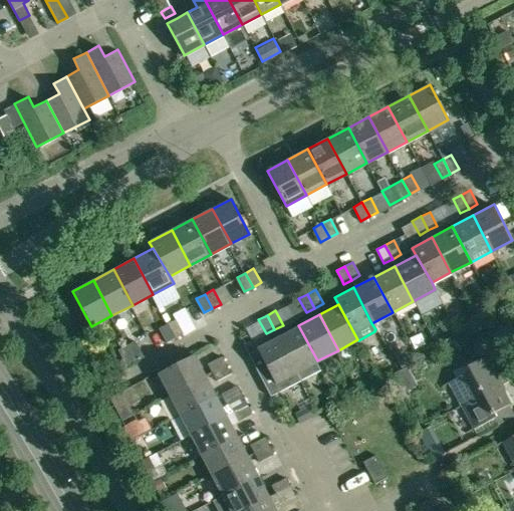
[(168,322),(176,337),(184,332),(177,318),(168,322)]
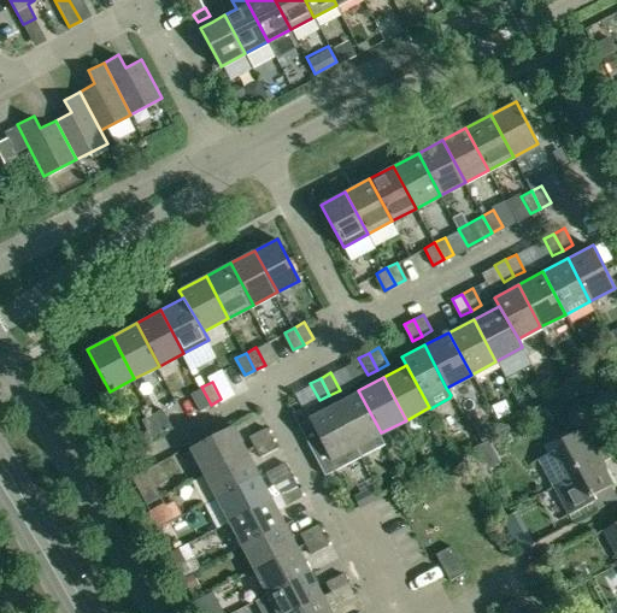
[(211,405),(201,387),(192,393),(200,410),(211,405)]
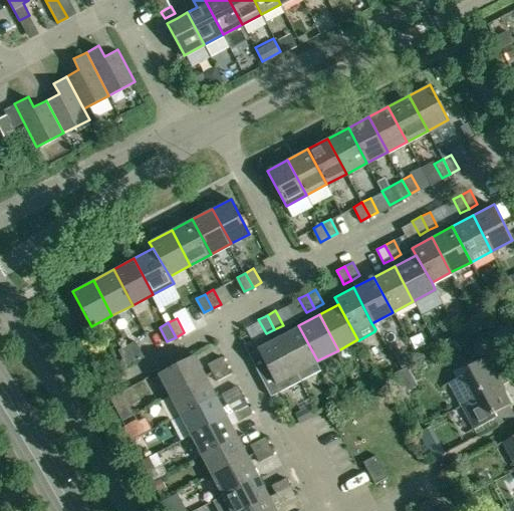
[(497,348),(513,340),(505,324),(489,332),(497,348)]
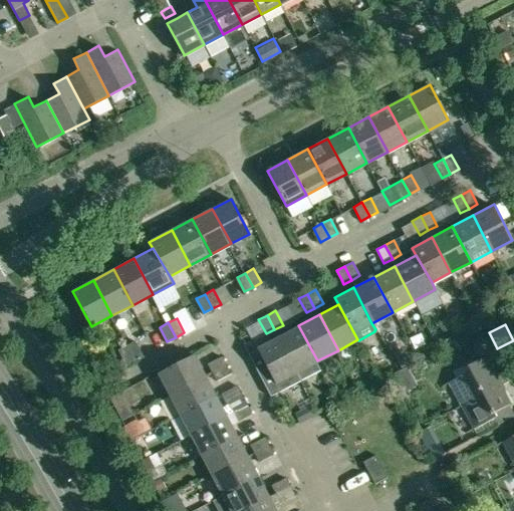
[(298,325),(278,336),(301,378),(321,368),(317,360),(298,325)]
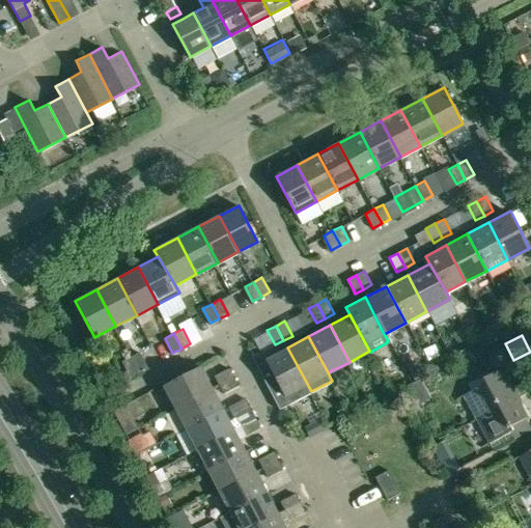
[(311,391),(287,348),(254,365),(278,409),(311,391)]
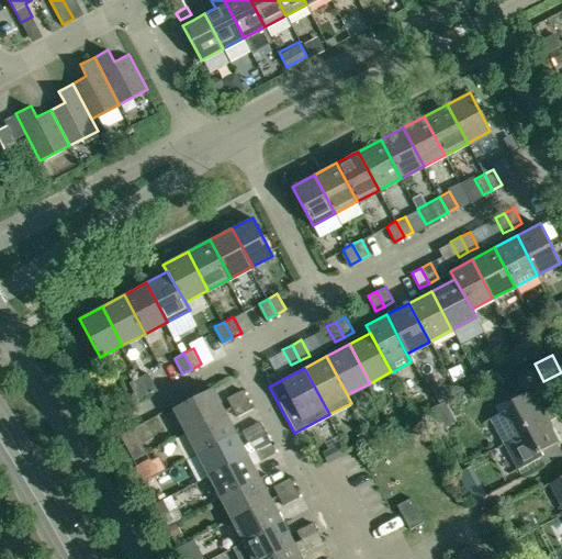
[(148,372),(139,377),(147,392),(157,388),(148,372)]
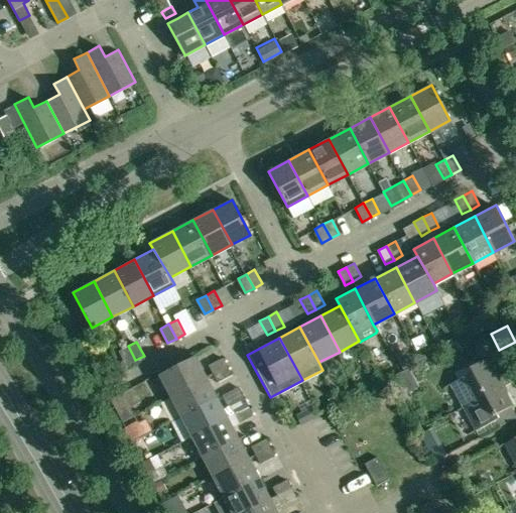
[(127,365),(135,360),(128,346),(119,350),(127,365)]
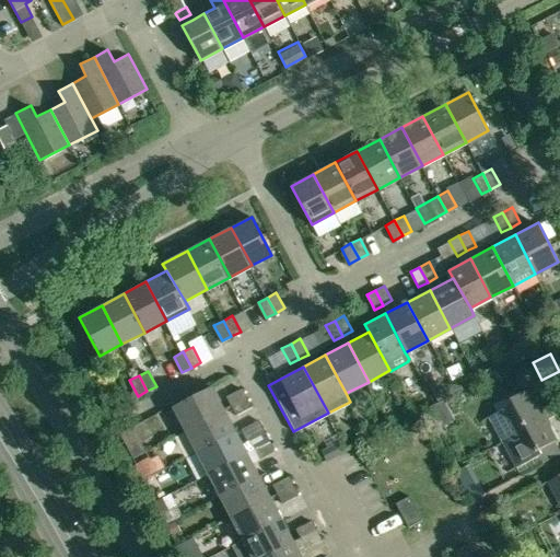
[(541,414),(539,409),(531,393),(534,391),(535,392),(544,387),(538,378),(522,386),(524,390),(509,398),(511,403),(497,410),(489,415),(502,441),(526,428),(524,424),(541,414)]
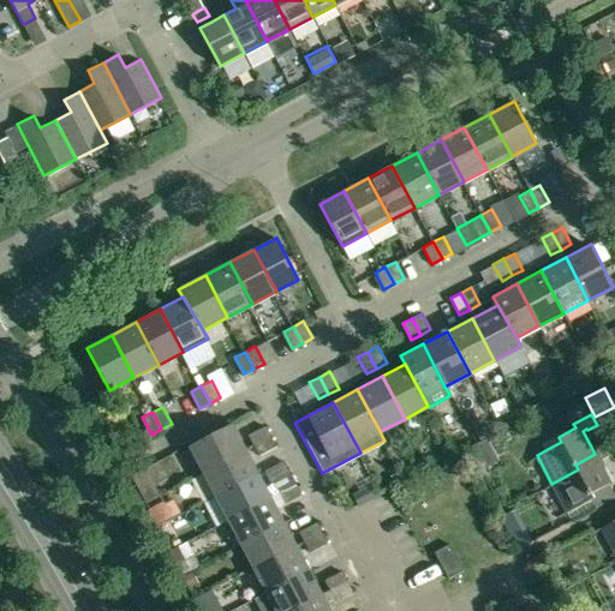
[(190,445),(202,468),(245,447),(233,423),(190,445)]
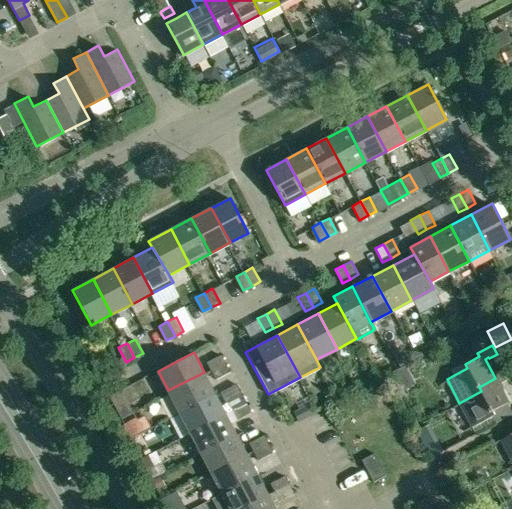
[(207,361),(212,370),(225,362),(221,354),(207,361)]
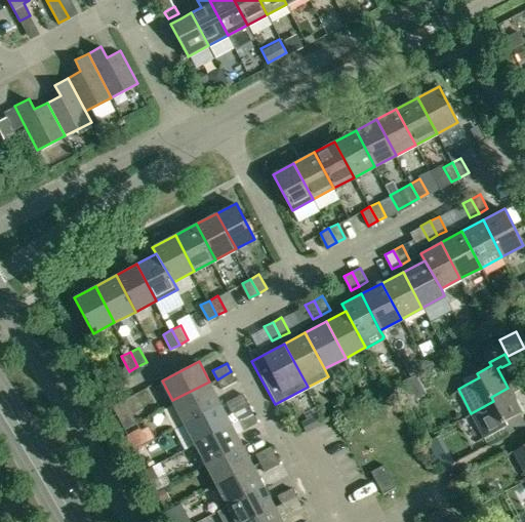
[(477,373),(476,369),(461,376),(466,385),(479,377),(477,373)]
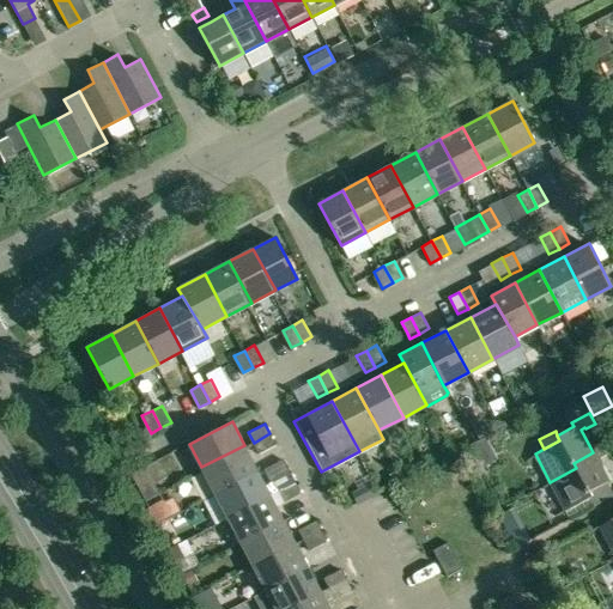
[(269,433),(254,443),(259,452),(275,444),(269,433)]
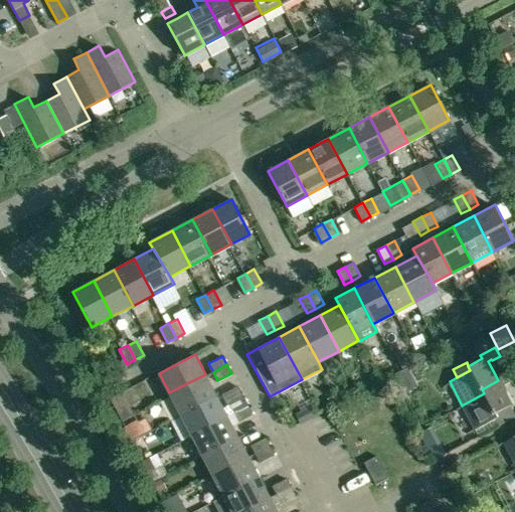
[(484,393),(462,405),(475,429),(496,416),(494,412),(510,403),(500,384),(503,382),(504,383),(512,379),(508,370),(496,376),(498,380),(482,389),(484,393)]
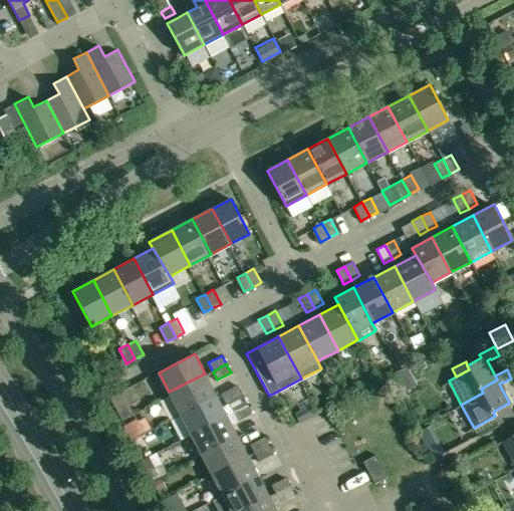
[(216,394),(205,373),(169,392),(180,413),(216,394)]
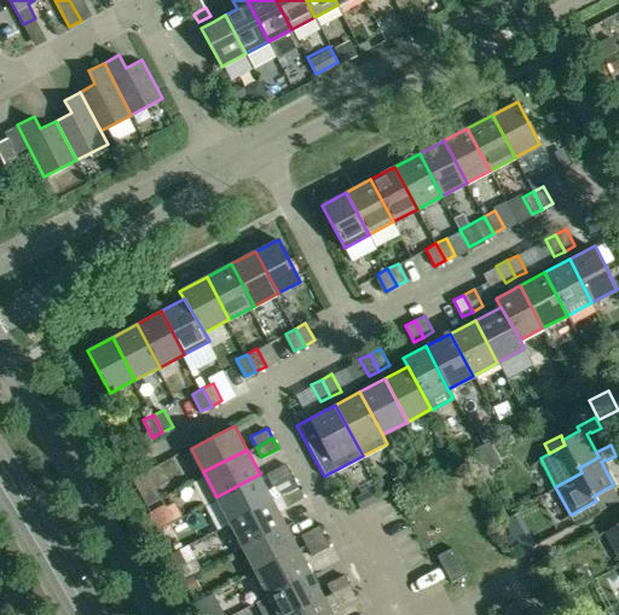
[(230,521),(272,499),(260,474),(217,497),(230,521)]
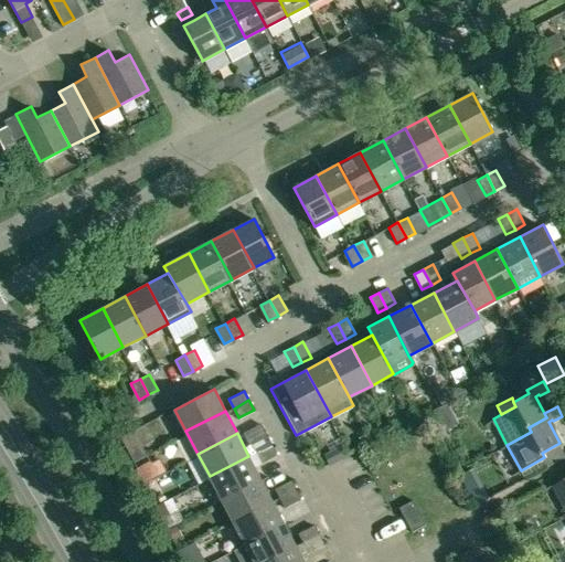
[(257,453),(273,444),(267,435),(252,443),(257,453)]
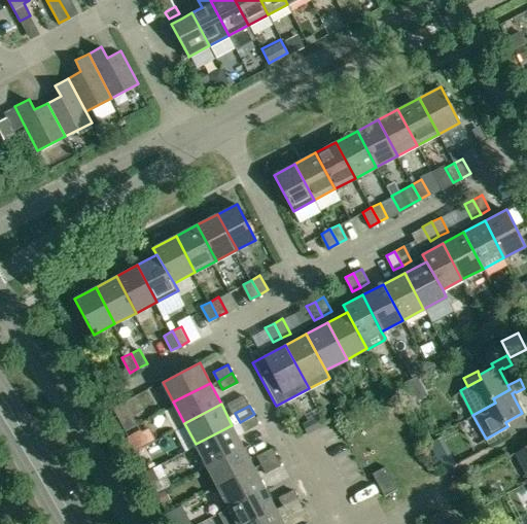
[(306,431),(324,422),(319,413),(302,422),(306,431)]
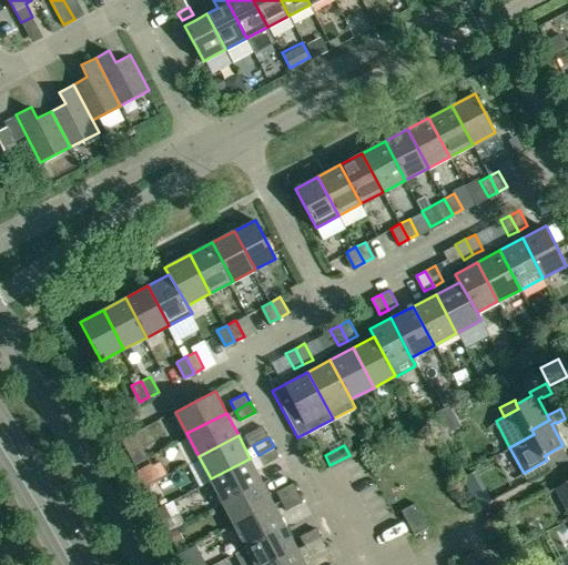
[(274,446),(259,455),(263,464),(279,456),(274,446)]
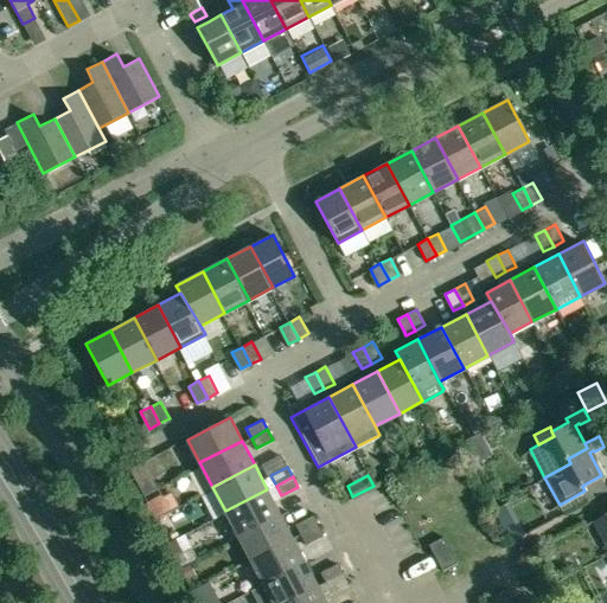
[(280,513),(267,489),(225,511),(237,536),(280,513)]
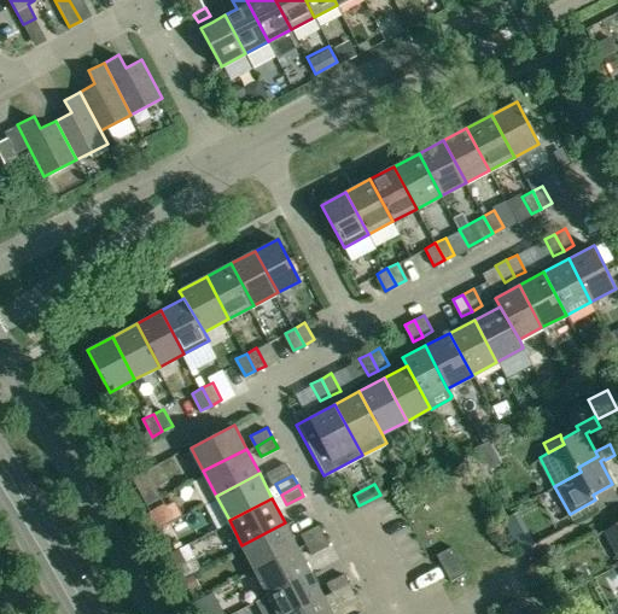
[(617,520),(604,528),(617,556),(617,520)]
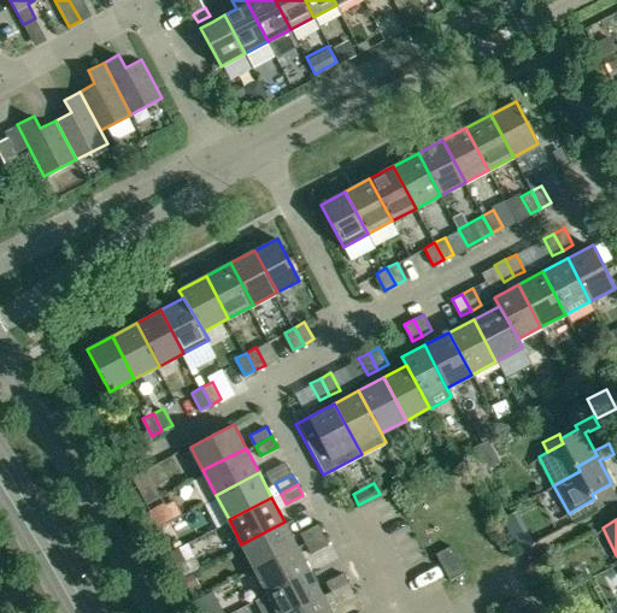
[(298,547),(285,522),(241,544),(254,569),(298,547)]
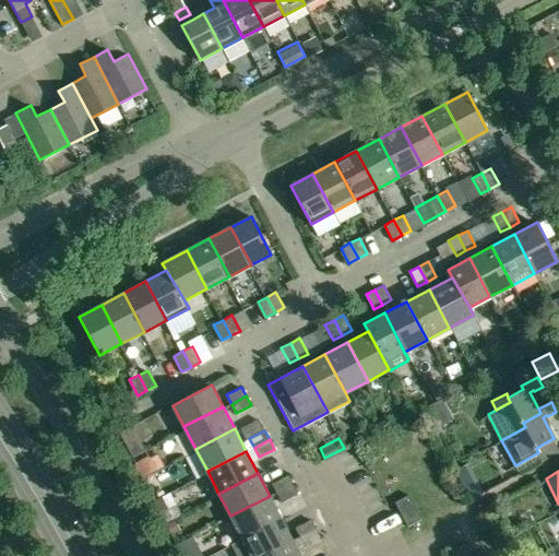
[(277,492),(293,484),(287,475),(272,483),(277,492)]
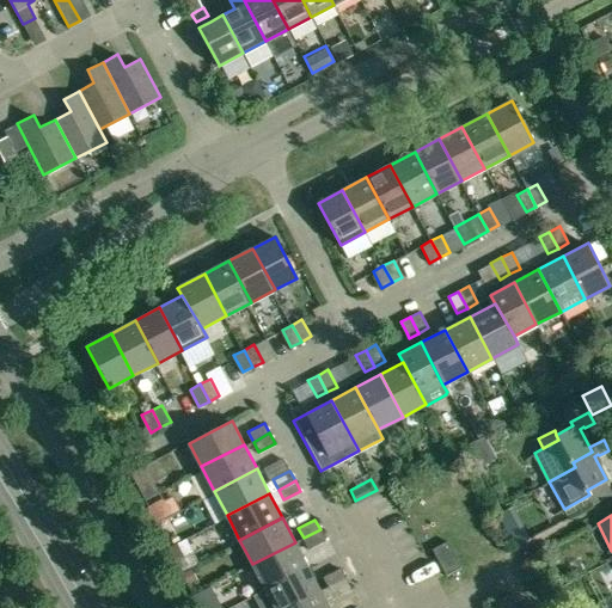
[(325,540),(320,529),(304,538),(308,548),(325,540)]
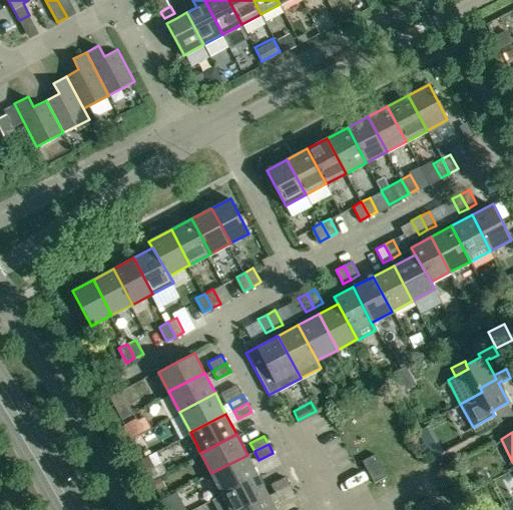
[(375,453),(362,460),(374,482),(387,475),(375,453)]
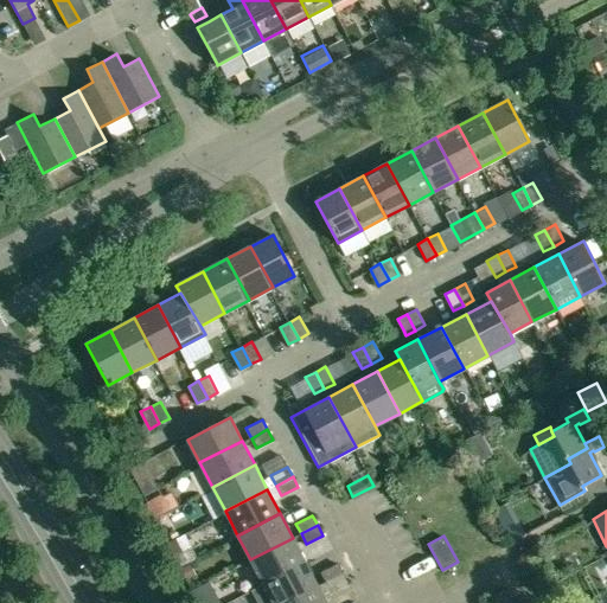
[(305,562),(293,538),(250,559),(263,584),(305,562)]
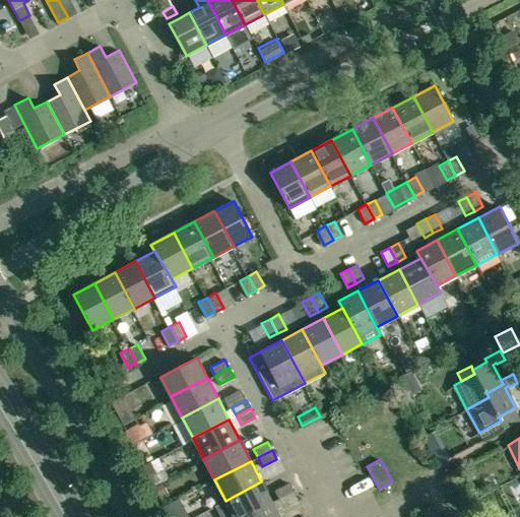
[(244,516),(272,503),(261,481),(225,501),(234,516),(244,516)]
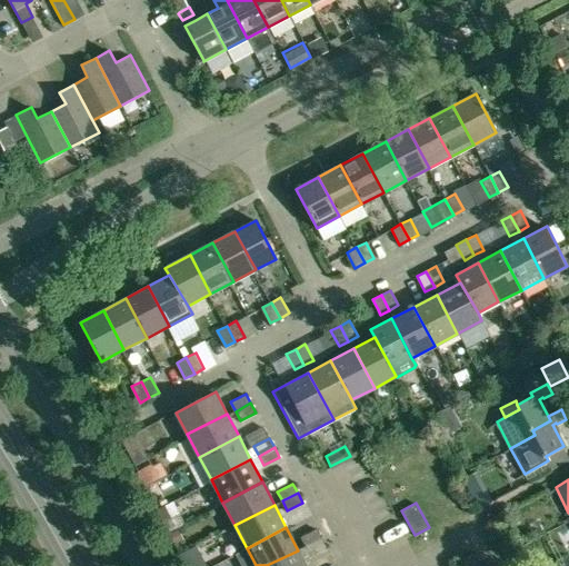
[(306,546),(321,538),(317,528),(301,536),(306,546)]
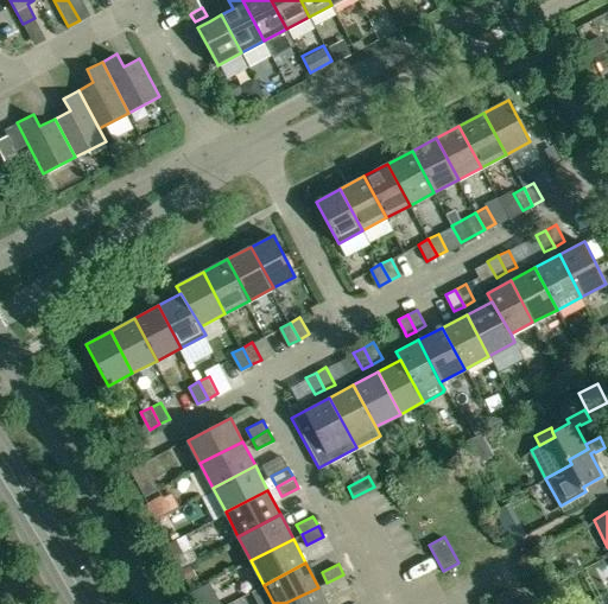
[(343,574),(327,583),(333,593),(349,584),(343,574)]
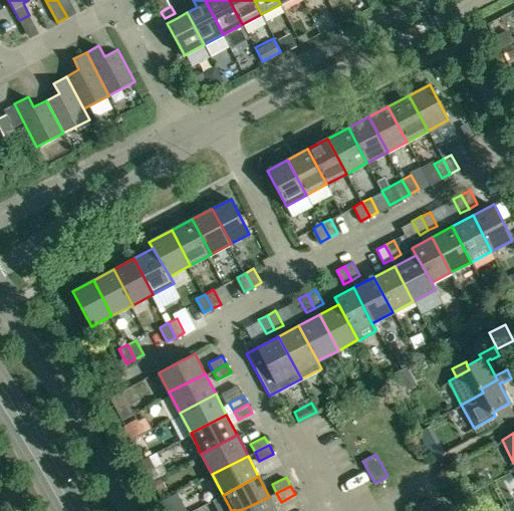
[(177,491),(164,498),(162,499),(165,506),(167,505),(180,498),(177,491)]
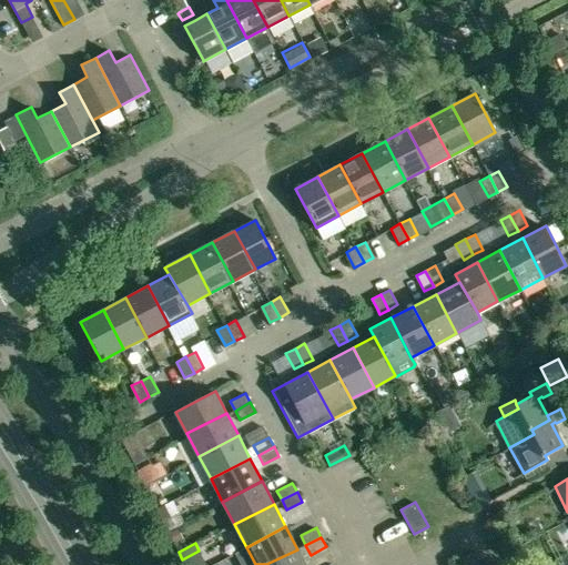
[(305,564),(297,550),(266,564),(305,564)]
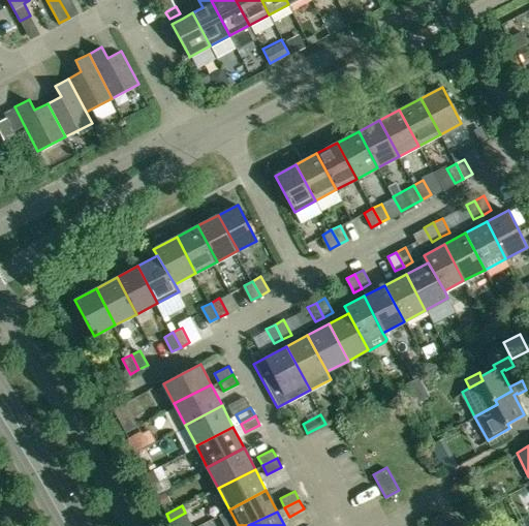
[(445,525),(439,514),(430,518),(434,525),(445,525)]
